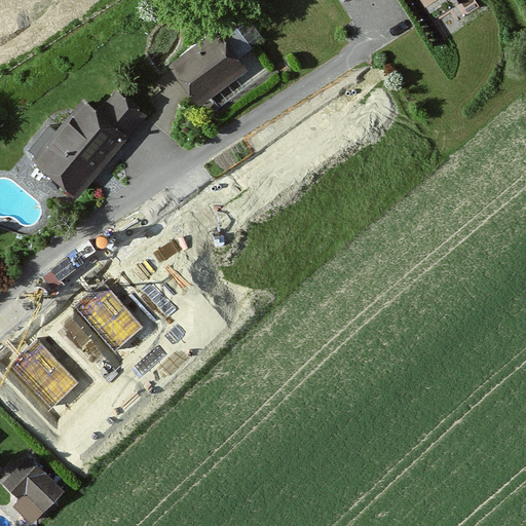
[(0,0),(0,13),(13,6),(9,0),(0,0)]
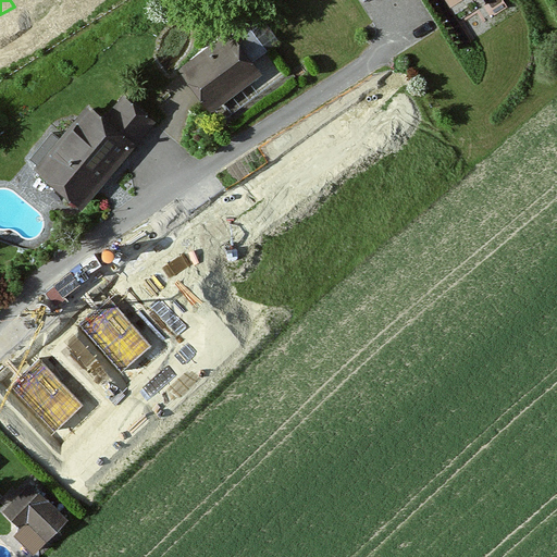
[(230,40),(226,35),(176,74),(209,115),(259,76),(250,64),(275,45),(256,20),(230,40)]
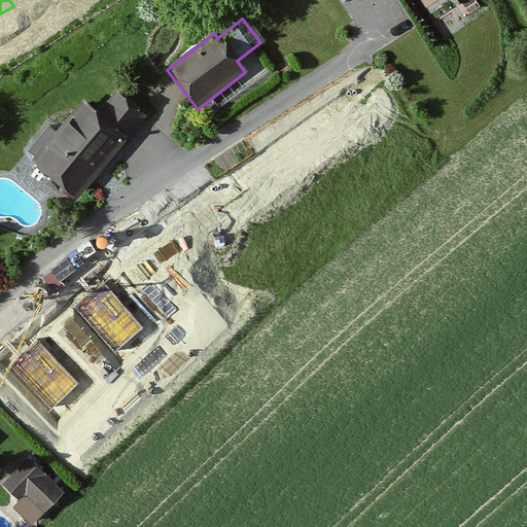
[(143,119),(112,94),(96,113),(83,104),(30,169),(73,205),(143,119)]
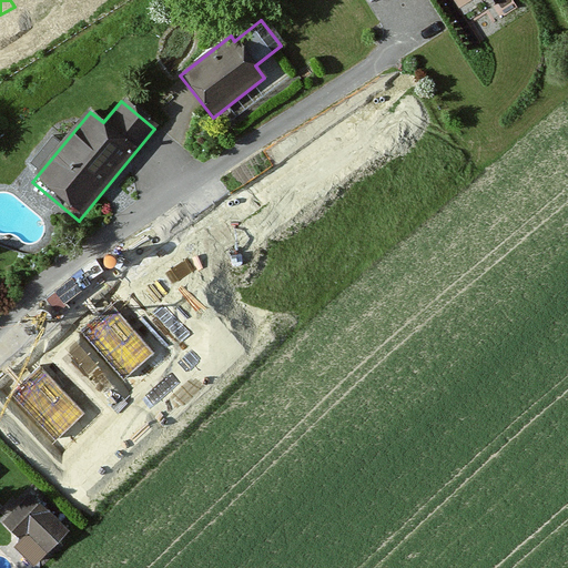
[(190,250),(159,276),(199,323),(230,296),(190,250)]
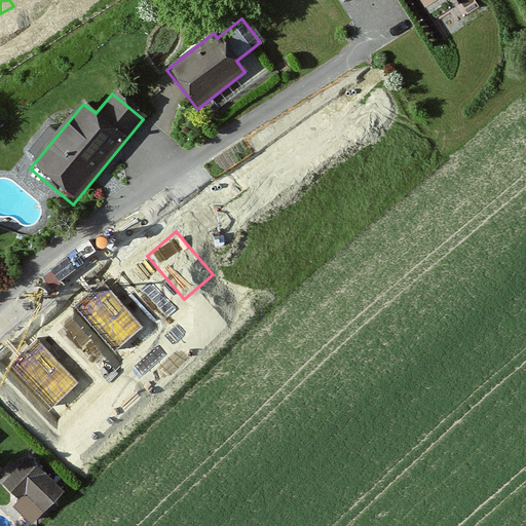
[(64,310),(57,316),(75,338),(81,345),(98,332),(115,351),(144,326),(107,284),(92,296),(77,309),(72,303),(64,310)]
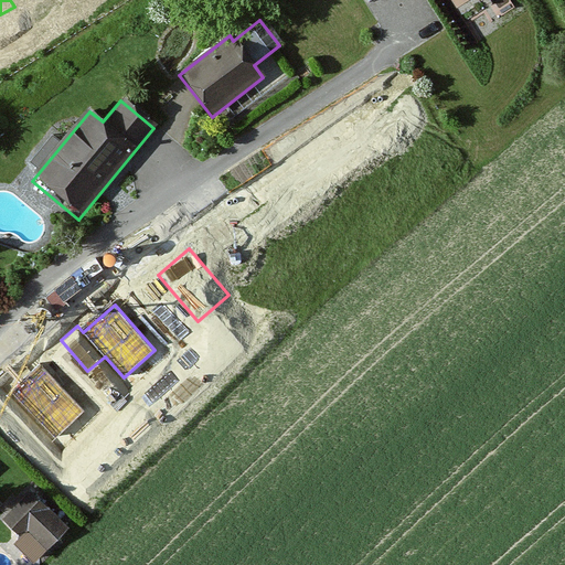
[(40,365),(11,392),(54,438),(83,412),(40,365)]
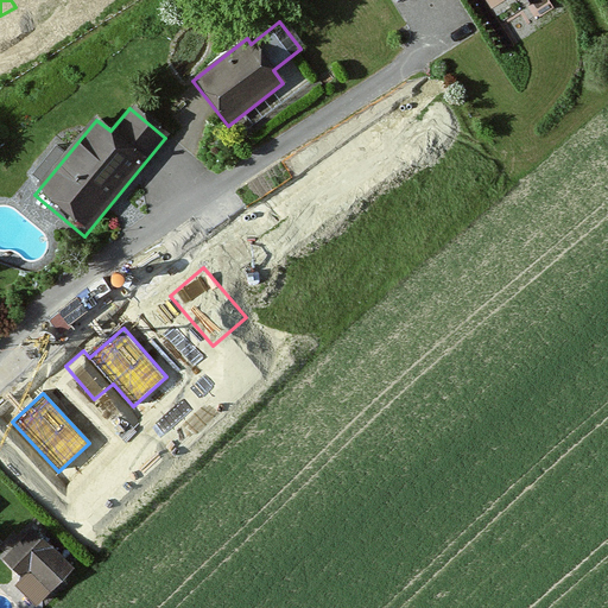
[(70,567),(39,538),(8,571),(14,577),(7,584),(32,607),(70,567)]
